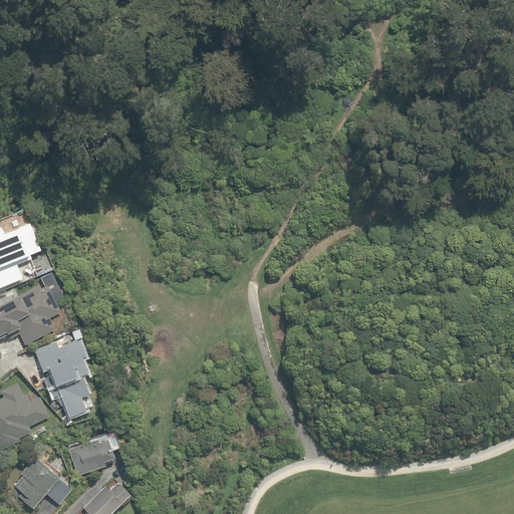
[(0,288),(24,280),(18,265),(34,259),(33,256),(34,256),(34,255),(44,251),(33,224),(21,228),(22,230),(6,236),(2,228),(0,229),(0,288)]
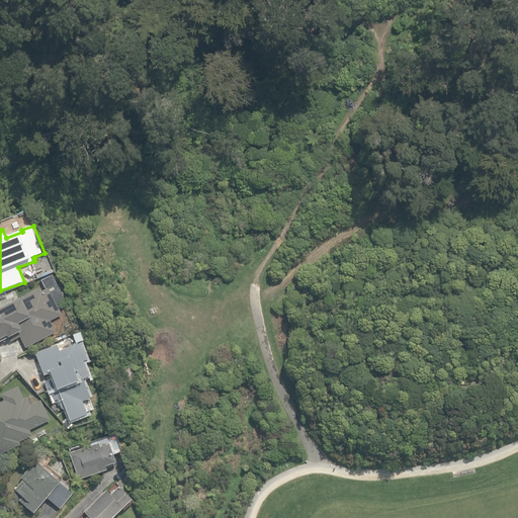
[(41,287),(0,309),(0,342),(9,338),(11,341),(20,337),(26,348),(57,331),(51,320),(63,315),(61,310),(69,306),(54,274),(42,280),(47,289),(42,290),(41,287)]
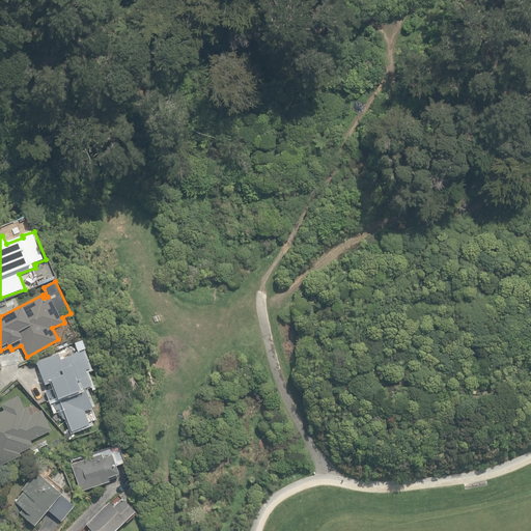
[(87,411),(95,408),(88,388),(94,386),(88,370),(92,368),(85,351),(62,359),(59,353),(37,362),(47,385),(55,383),(57,388),(47,391),(51,402),(54,401),(57,411),(60,410),(64,419),(68,418),(74,431),(92,424),(87,411)]
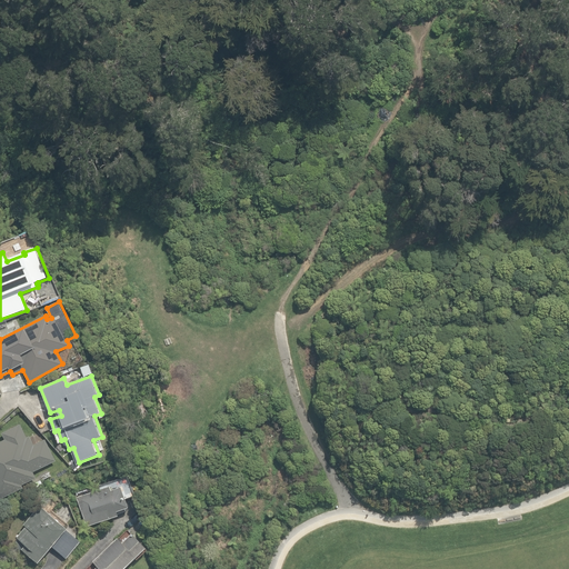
[(6,440),(0,441),(0,499),(23,488),(22,485),(37,478),(33,471),(57,461),(47,439),(35,445),(30,436),(27,438),(21,423),(2,433),(6,440)]
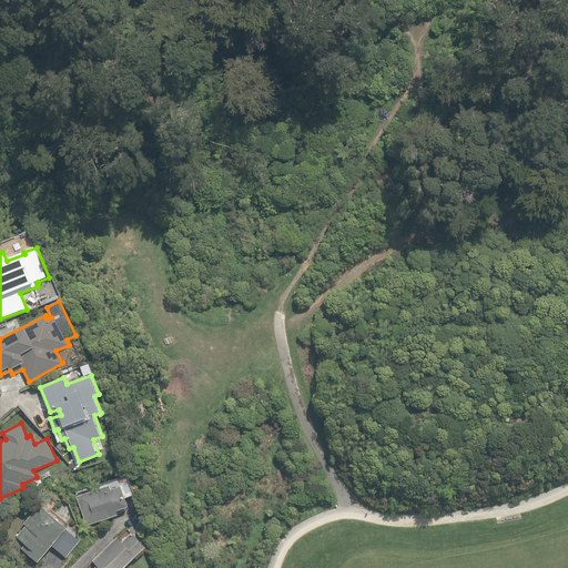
[(75,496),(85,524),(117,513),(127,508),(125,505),(127,505),(123,497),(133,493),(127,474),(91,487),(92,489),(75,496)]
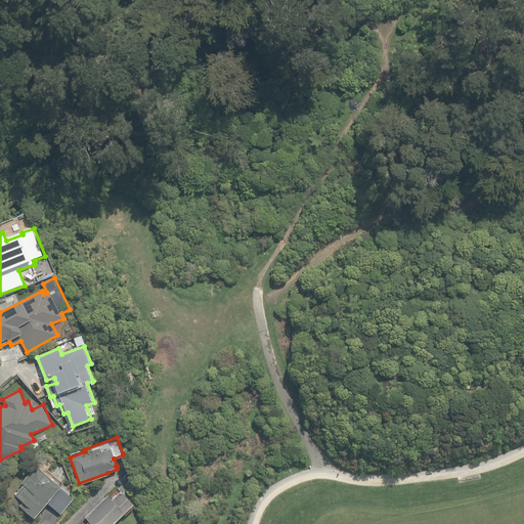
[(19,505),(34,517),(46,501),(60,485),(36,465),(22,482),(24,483),(14,493),(23,500),(19,505)]
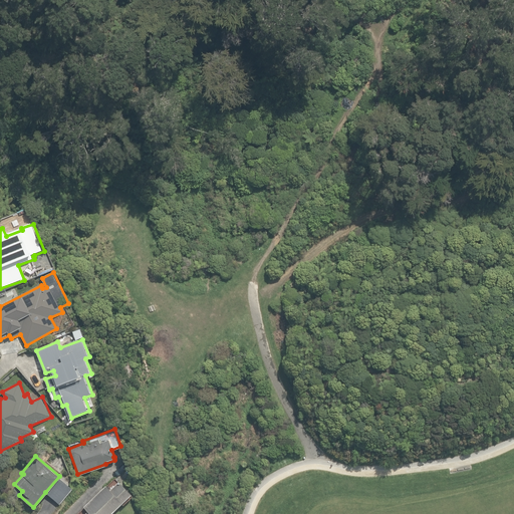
[(45,492),(58,504),(72,488),(59,476),(45,492)]
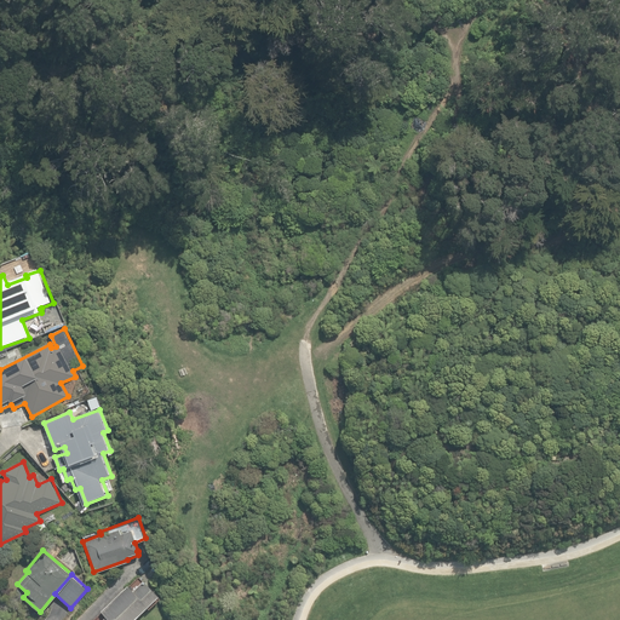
[(99,619),(131,619),(158,595),(143,579),(132,590),(127,585),(99,610),(105,615),(99,619)]
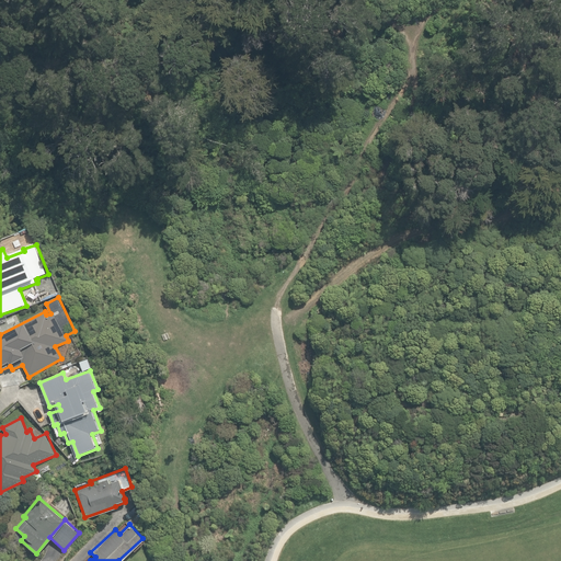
All buildings are outlined.
